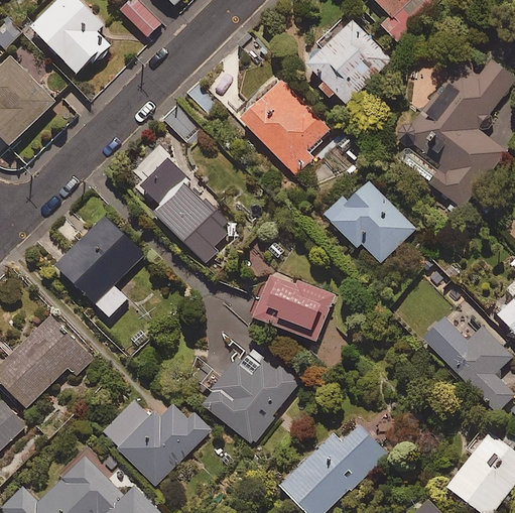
[(57,0),(31,25),(77,74),(96,56),(98,58),(111,46),(96,30),(103,24),(80,0),(57,0)]
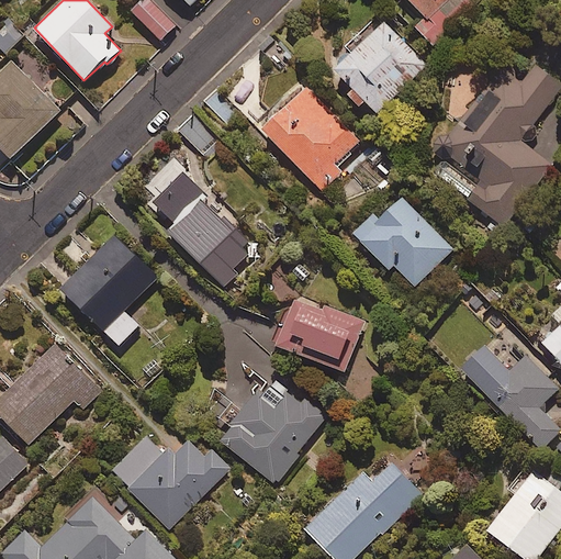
[(176,24),(149,0),(141,0),(132,11),(161,40),(176,24)]
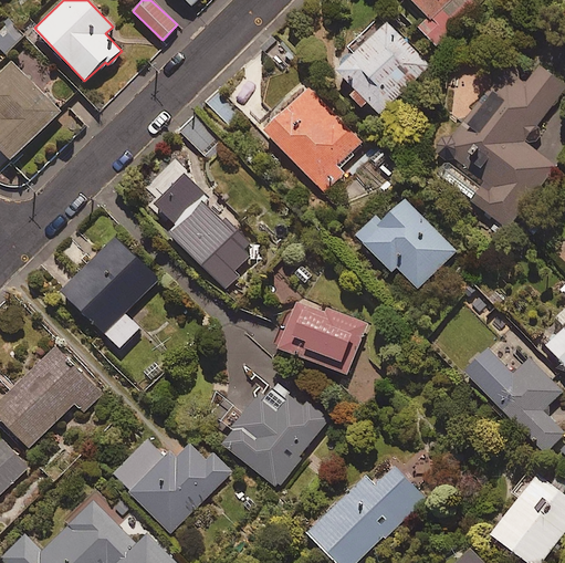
[(410,0),(430,20),(450,0),(410,0)]
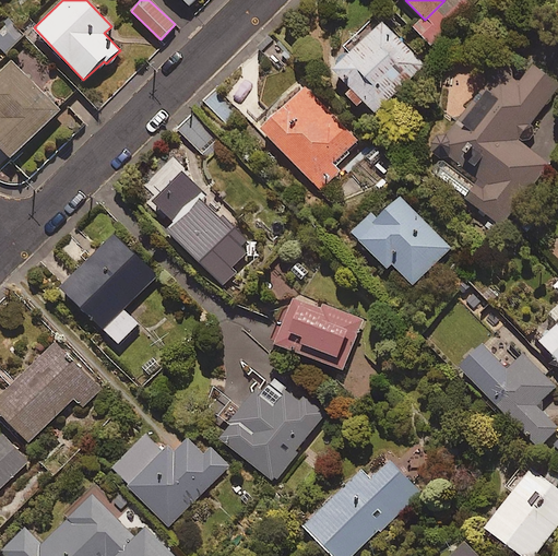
[(474,7),(467,0),(444,0),(425,20),(414,30),(431,47),(474,7)]
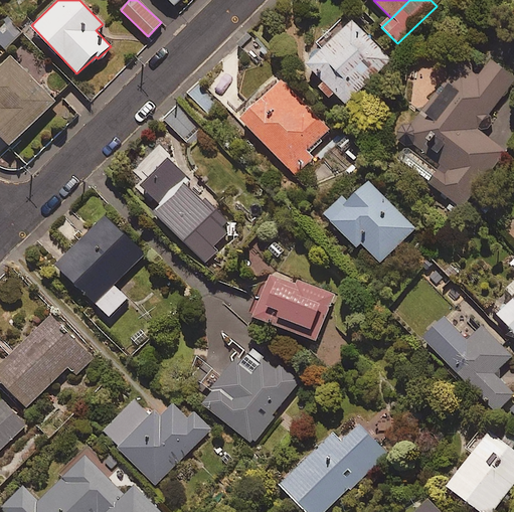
[(353,18),(306,64),(345,105),(392,58),(353,18)]
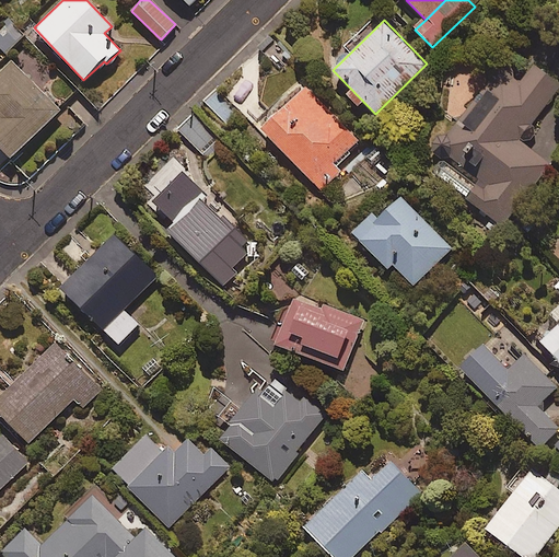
[(522,209),(547,178),(543,176),(558,155),(558,114),(532,149),(517,139),(558,86),(558,83),(515,49),(454,125),(442,116),(421,142),(442,159),(446,153),(480,181),(466,198),(502,227),(519,206),(522,209)]
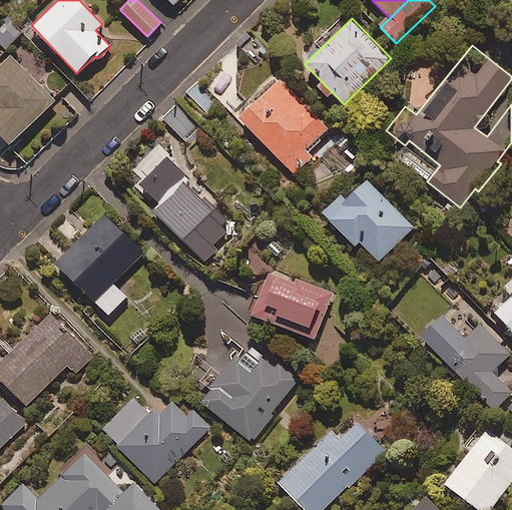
[(55,99),(10,56),(0,66),(0,137),(9,146),(55,99)]
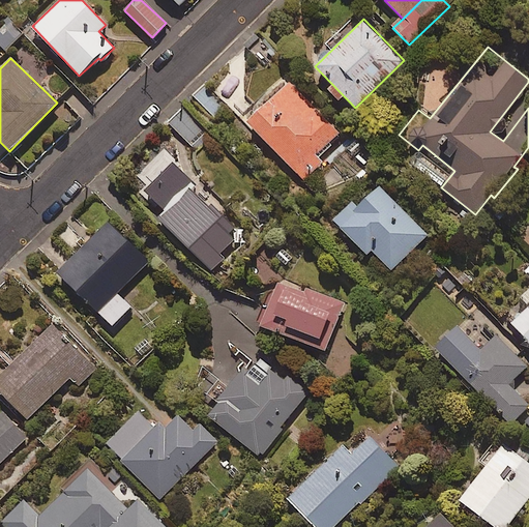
[(339,132),(288,81),(246,121),(303,179),(323,159),(317,153),(339,132)]
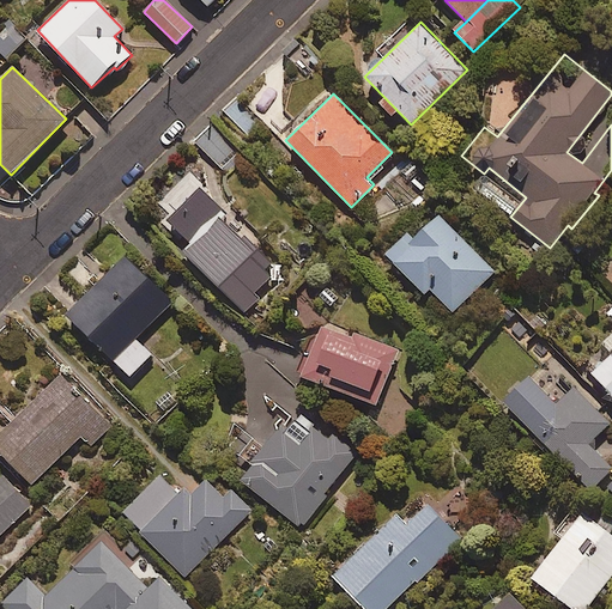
[(242,157),(210,126),(195,140),(228,171),(242,157)]
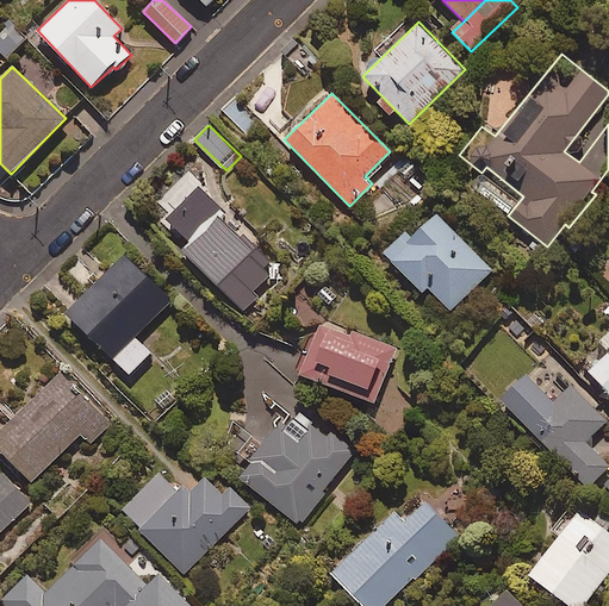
[(492,269),(433,211),(410,233),(406,231),(384,254),(422,292),(427,287),(451,311),(492,269)]
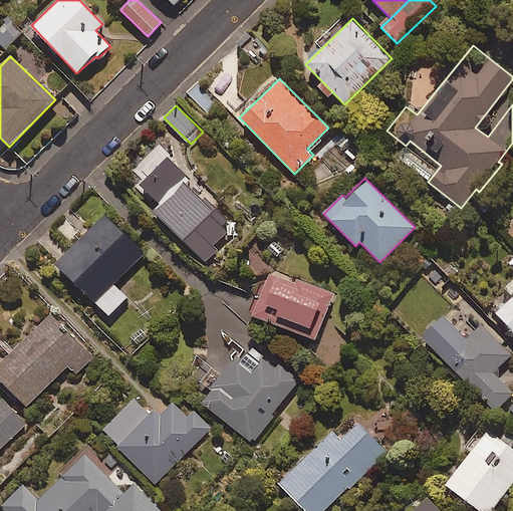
[(221,225),(226,220),(184,181),(154,214),(205,261),(217,247),(213,243),(226,229),(221,225)]
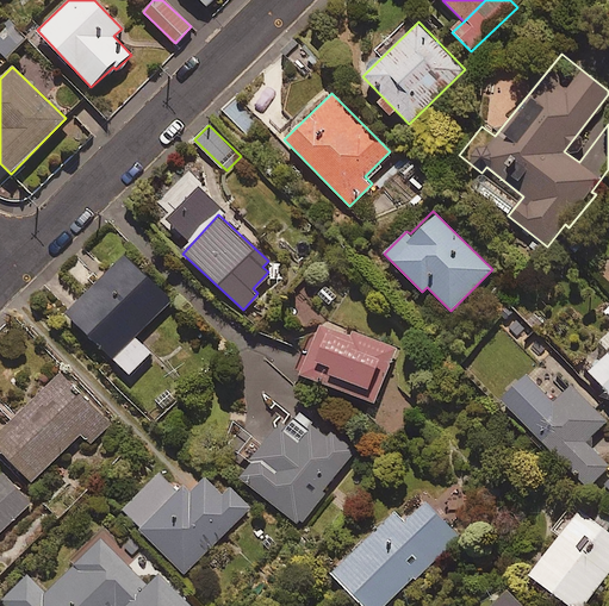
[(171,299),(124,254),(66,314),(129,375),(150,353),(134,337),(171,299)]
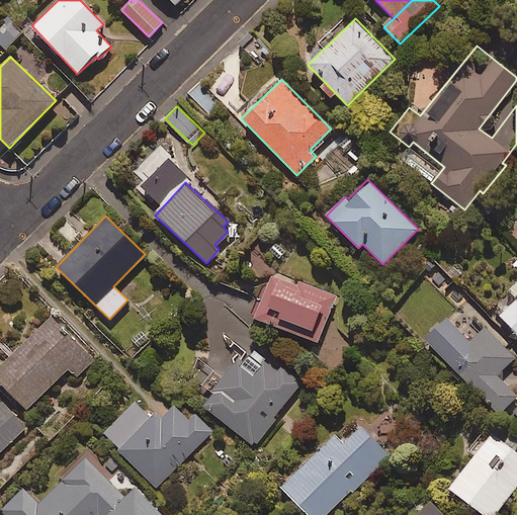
[(516,252),(507,261),(516,271),(516,252)]
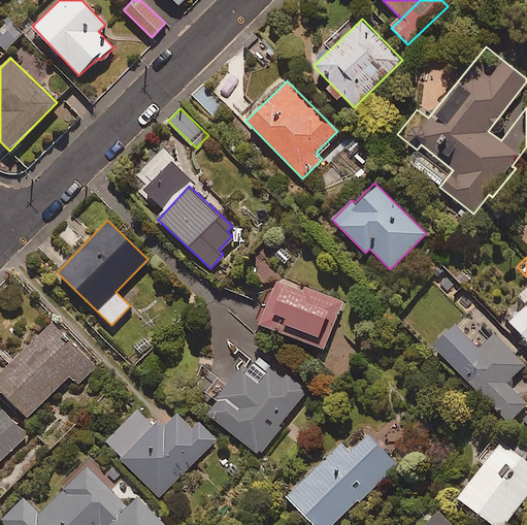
[(342,300),(277,276),(259,326),(324,350),(342,300)]
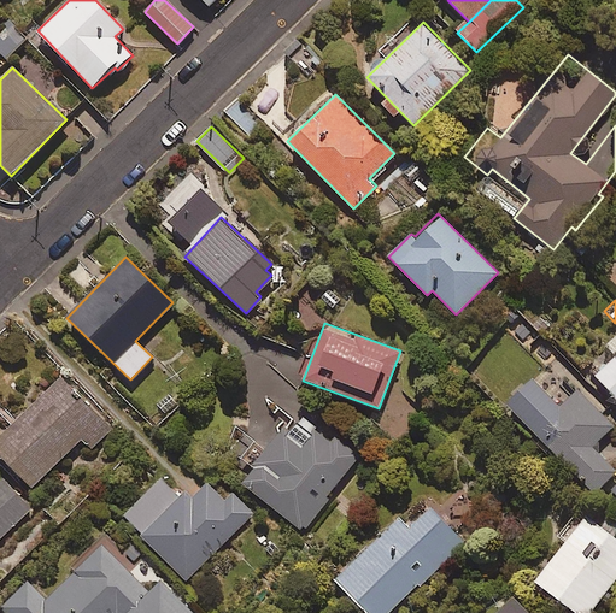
[(615,357),(597,375),(615,395),(615,339),(609,346),(615,353),(615,357)]
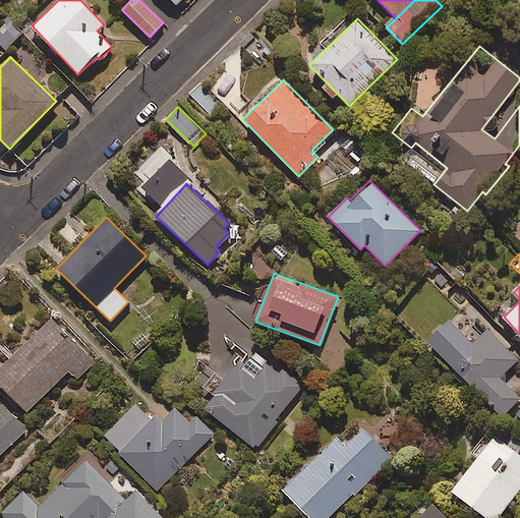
[(93,361),(49,320),(0,369),(0,384),(27,411),(67,370),(75,379),(93,361)]
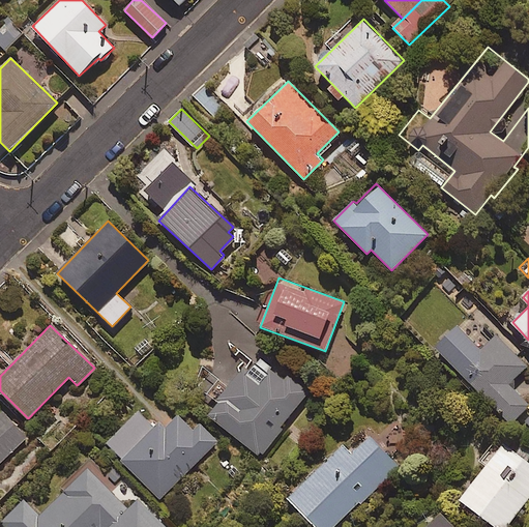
[(480,350),(457,326),(434,349),(510,425),(528,405),(528,404),(508,384),(527,366),(496,334),(480,350)]
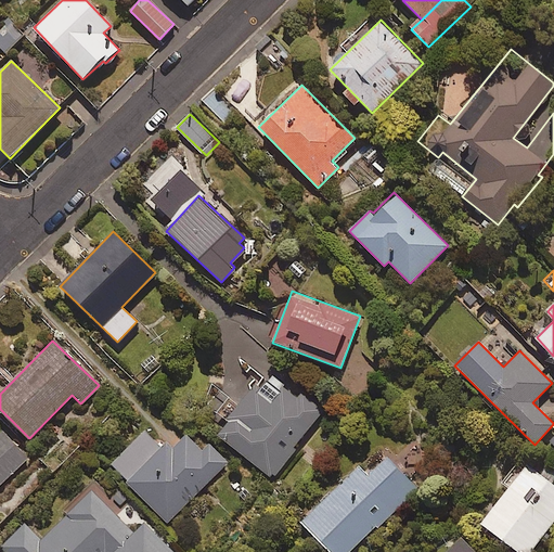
[(256,384),(217,434),(270,476),(323,409),(300,392),(296,397),(284,386),(270,403),(257,393),(261,388),(256,384)]
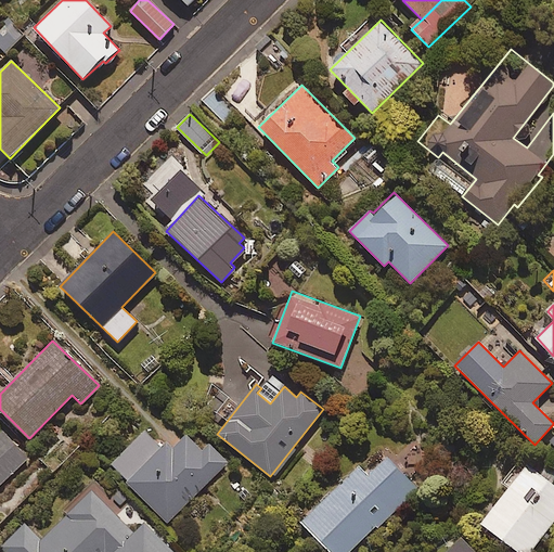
[(0,482),(30,454),(5,428),(0,433),(0,482)]
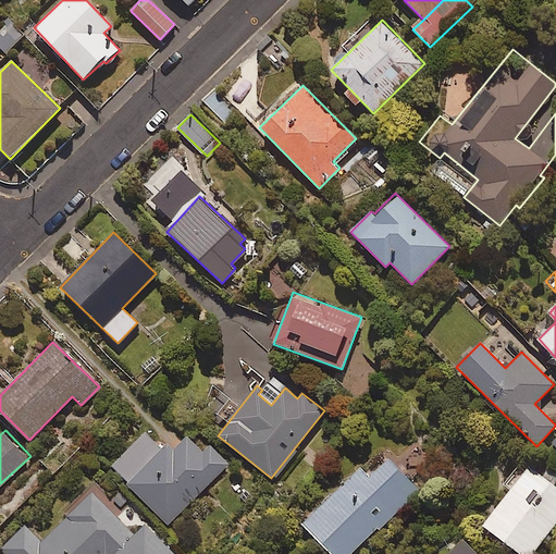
[(161,448),(144,430),(111,460),(169,521),(229,465),(209,444),(201,451),(188,436),(174,450),(168,443),(161,448)]
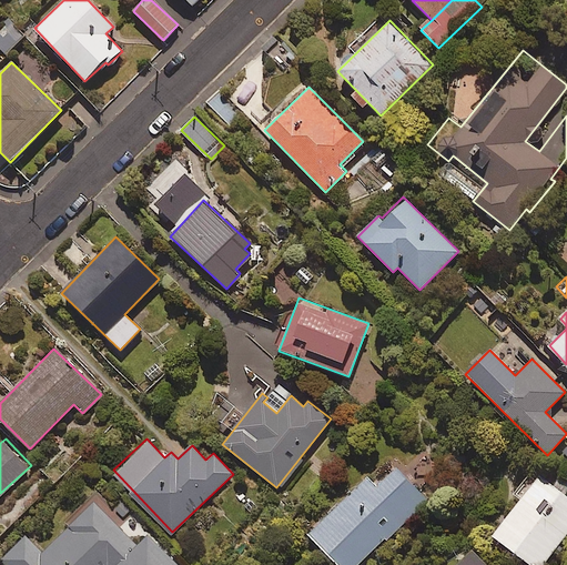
[(355,564),(426,500),(396,466),(375,485),(367,477),(307,532),(337,564),(355,564)]
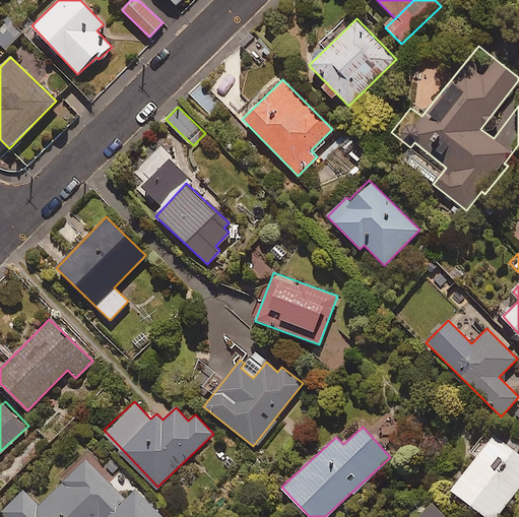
[(494,516),(518,486),(518,454),(494,435),(449,491),(482,516),(494,516)]
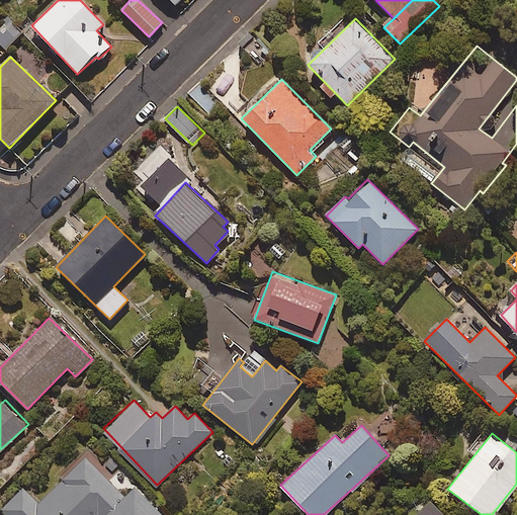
[(23,487),(1,509),(7,514),(107,514),(126,497),(88,456),(38,503),(23,487)]
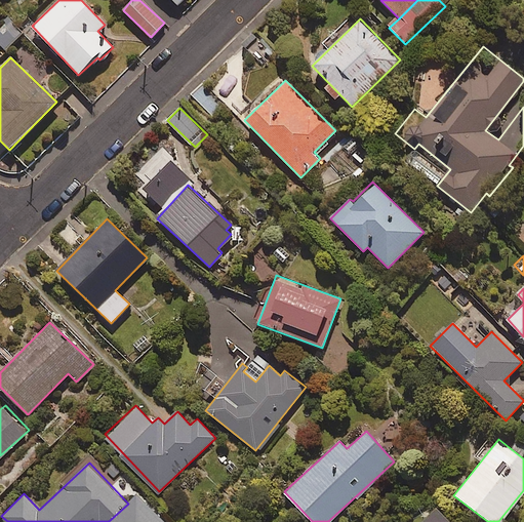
[(162,521),(137,495),(128,504),(109,521),(162,521)]
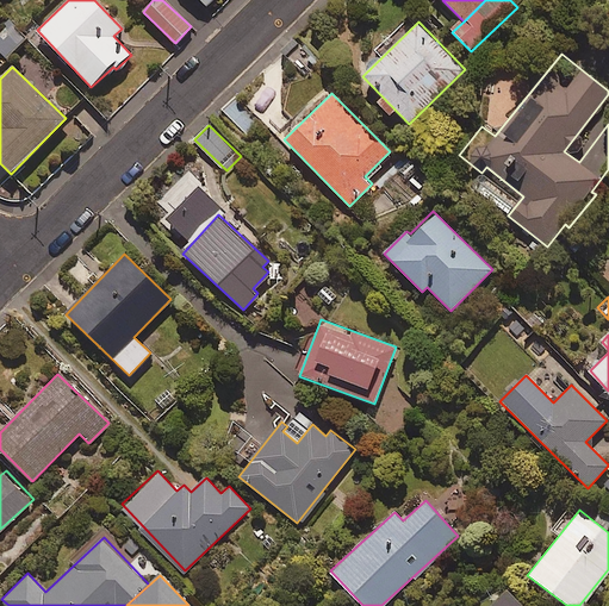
[(527,605),(511,589),(495,605),(527,605)]
